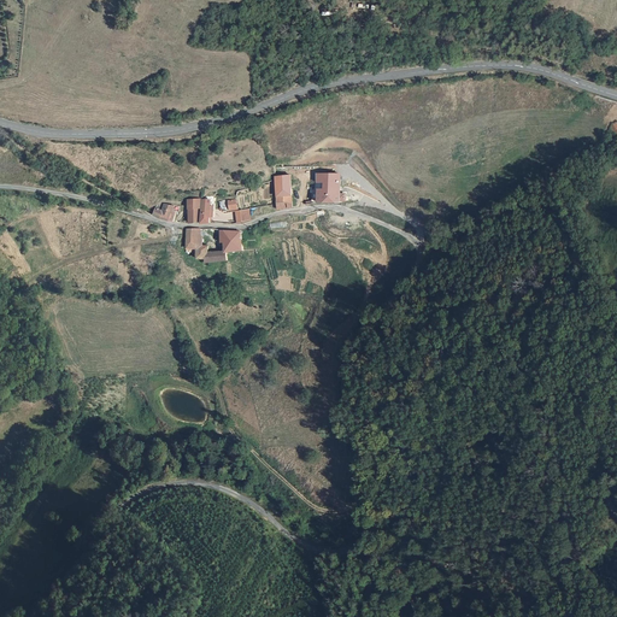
[(317,174),(319,203),(341,203),(342,203),(342,201),(346,201),(346,194),(341,193),(340,174),(317,174)]
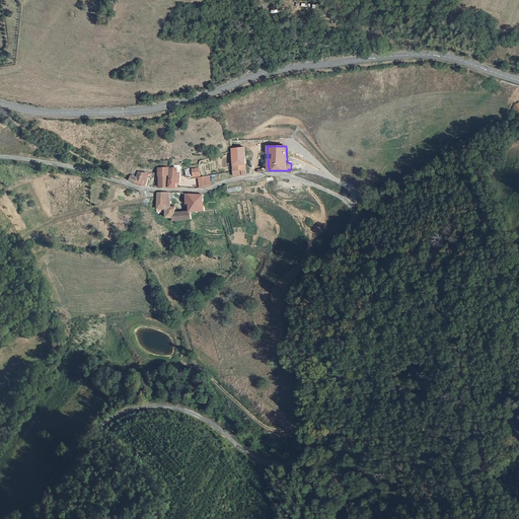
[(244,148),(230,149),(232,166),(245,164),(244,148)]
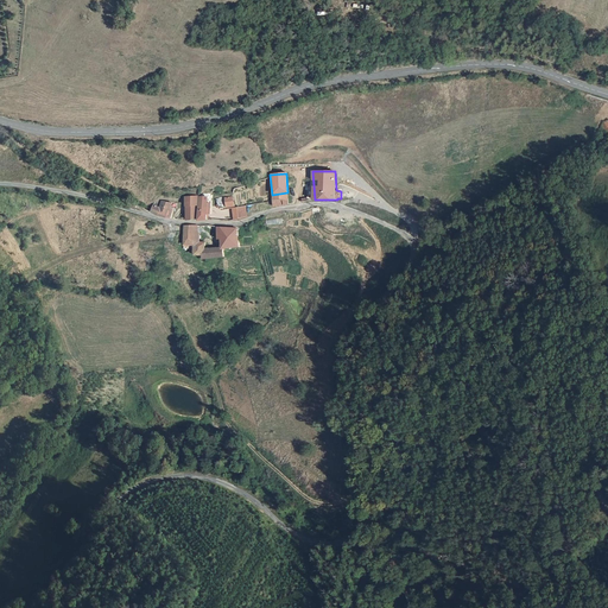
[(287,192),(272,195),(273,207),(289,204),(287,192)]
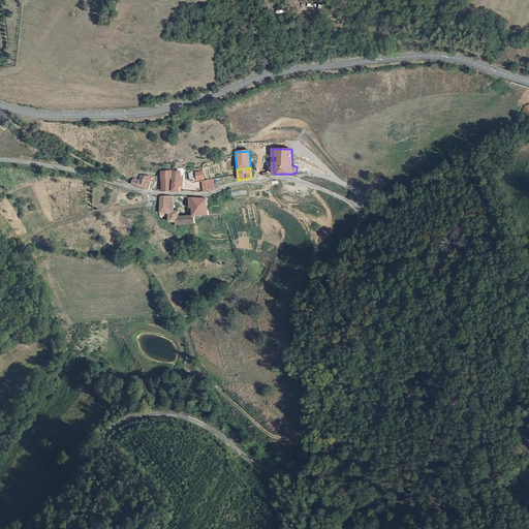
[(161,172),(162,191),(172,189),(169,168),(161,172)]
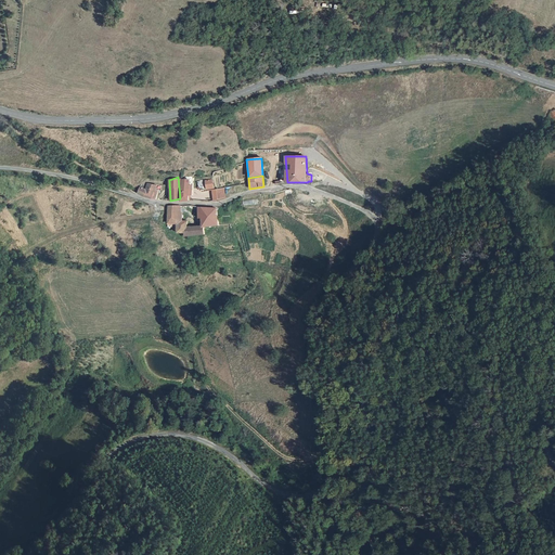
[(202,190),(209,188),(211,199),(213,203),(217,202),(221,199),(217,190),(214,188),(213,179),(205,180),(197,182),(202,190)]
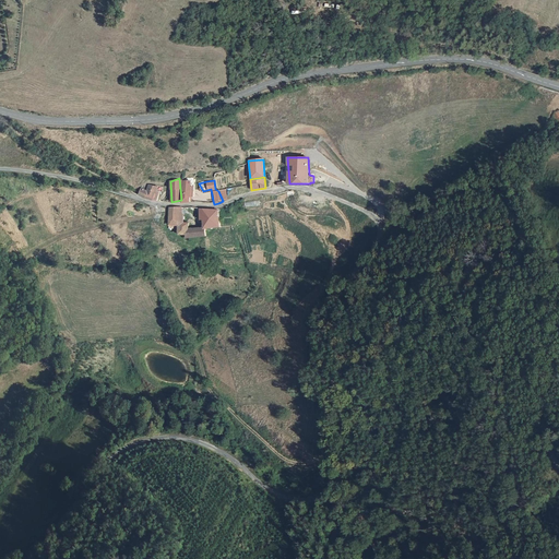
[(144,198),(149,200),(150,200),(157,201),(158,191),(156,190),(157,187),(150,185),(147,190),(142,189),(140,195),(144,198)]
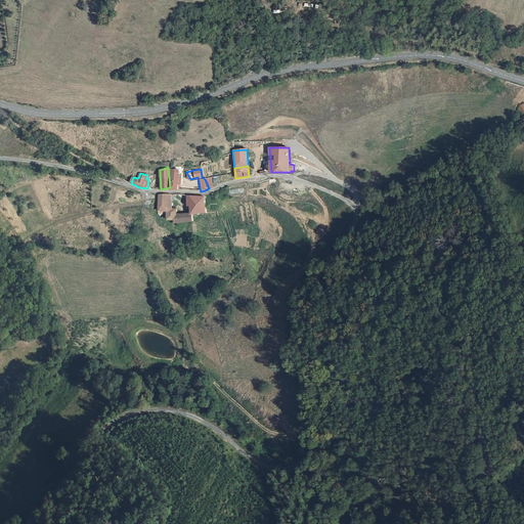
[(178,174),(171,174),(170,187),(170,189),(178,189),(178,184),(178,175),(178,174)]
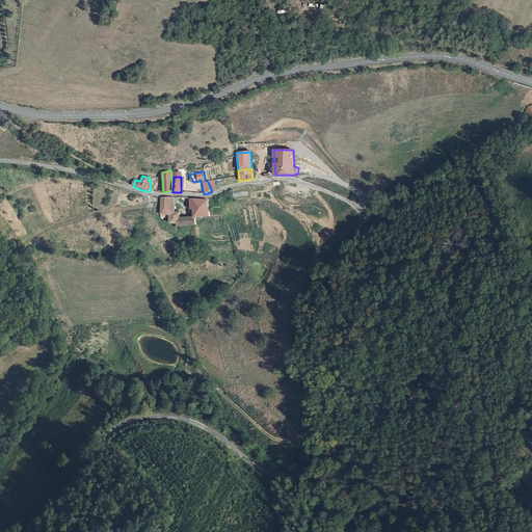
[(195,192),(203,191),(201,180),(193,182),(195,192)]
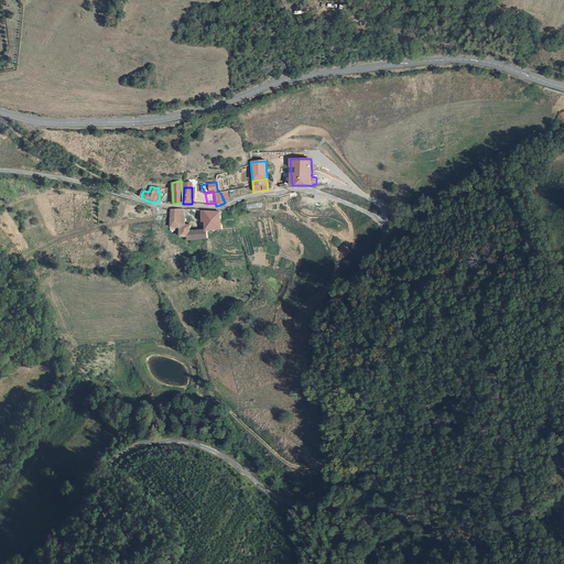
[(183,208),(172,208),(180,237),(187,237),(187,240),(208,238),(207,230),(207,228),(192,230),(191,224),(184,225),(183,208)]
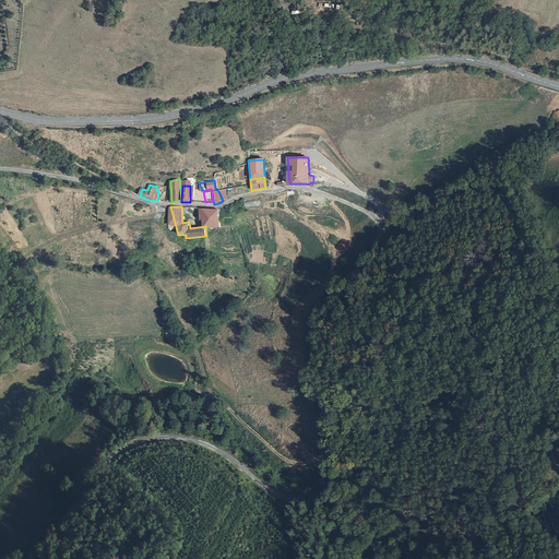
[(221,227),(218,210),(204,210),(205,226),(205,228),(221,227)]
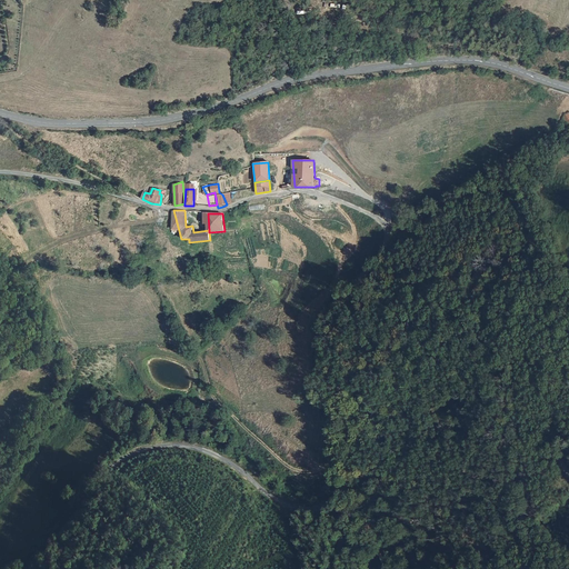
All buildings are outlined.
